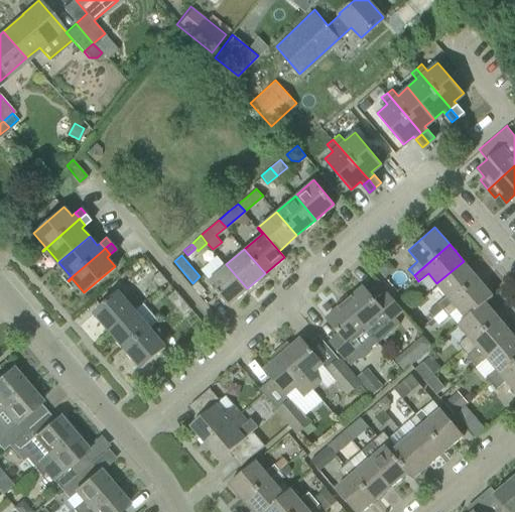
[(432,315),(478,277),(473,271),(472,270),(464,261),(436,283),(445,294),(427,310),(432,315)]
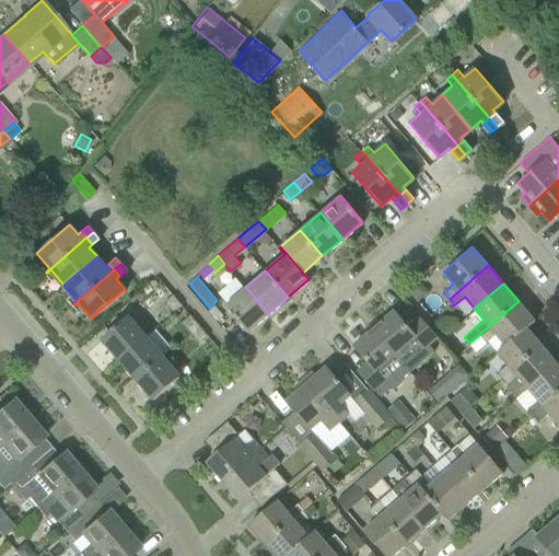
[(268,313),(245,287),(225,304),(247,331),(268,313)]
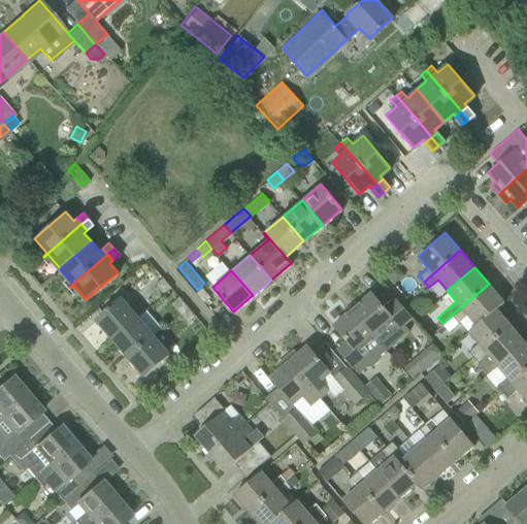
[(163,293),(171,287),(164,275),(155,282),(163,293)]
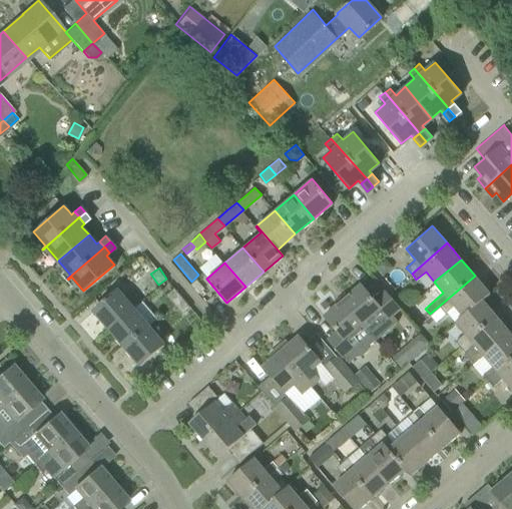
[(435,320),(444,313),(454,305),(462,315),(463,315),(481,299),(482,300),(489,293),(481,283),(482,283),(481,282),(480,282),(475,276),(430,314),(435,320)]
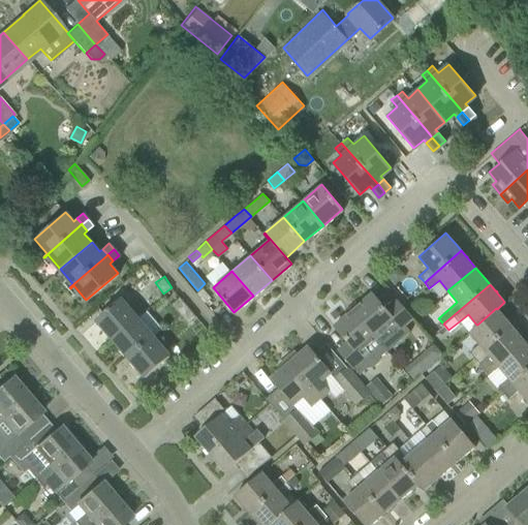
[(210,296),(202,286),(197,290),(196,291),(205,301),(210,296)]
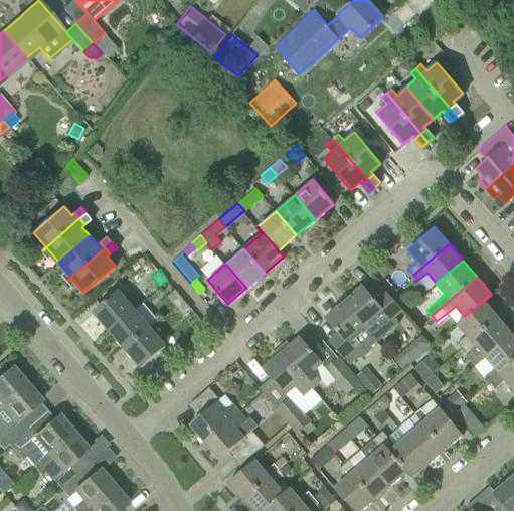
[(342,301),(367,329),(377,320),(382,325),(401,310),(376,281),(366,290),(361,284),(343,300),(340,297),(342,301)]
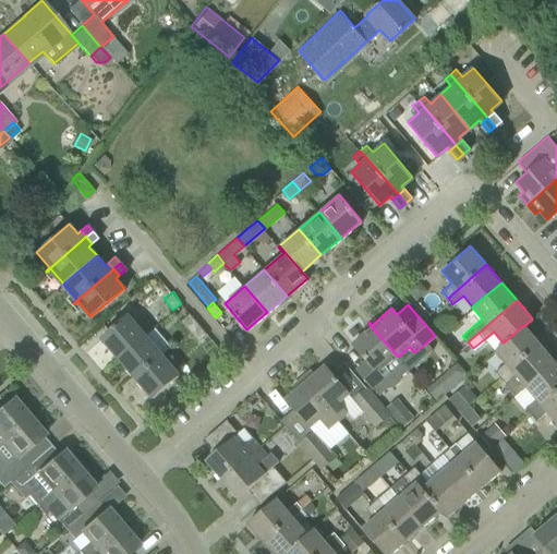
[(190,329),(197,322),(189,312),(180,318),(190,329)]
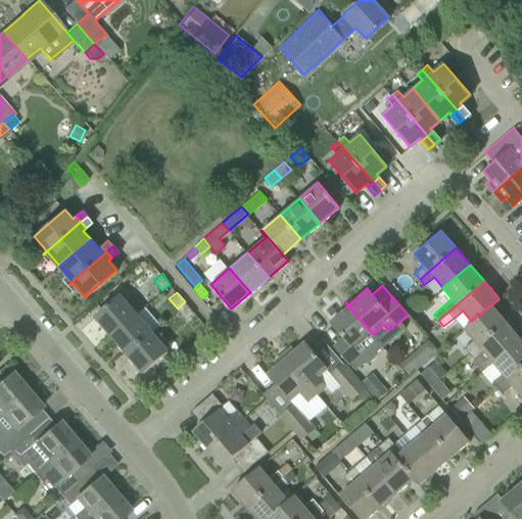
[(94,315),(110,334),(135,313),(119,294),(113,299),(94,315)]
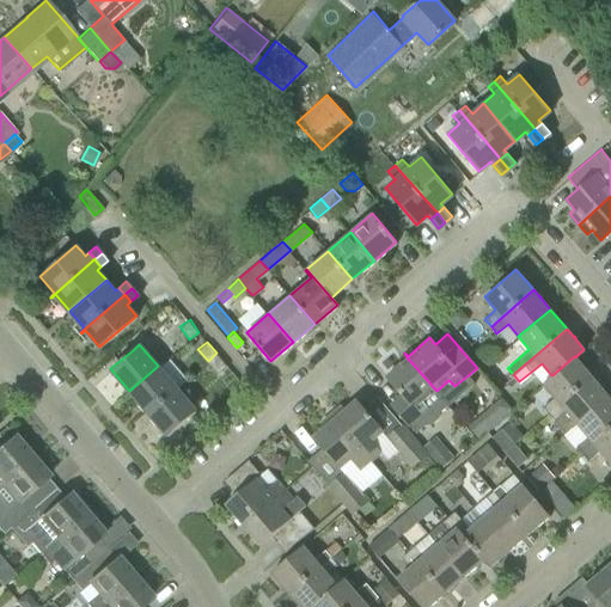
[(218,373),(227,365),(217,353),(208,361),(218,373)]
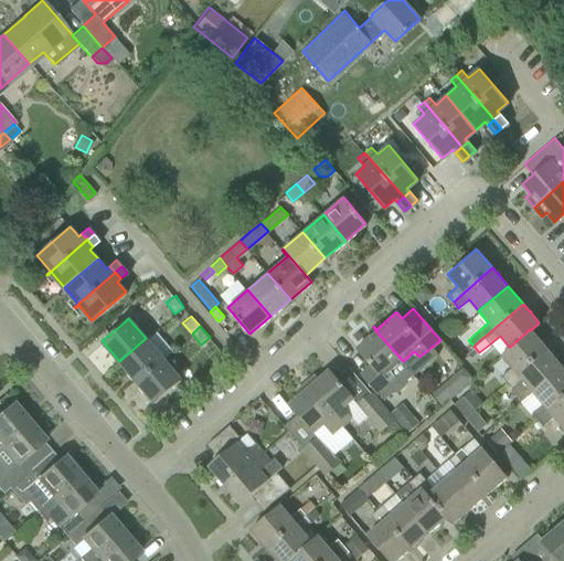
[(539,340),(531,330),(530,329),(510,347),(509,347),(501,355),(511,367),(501,374),(507,381),(545,348),(540,340),(541,340),(540,339),(539,340)]
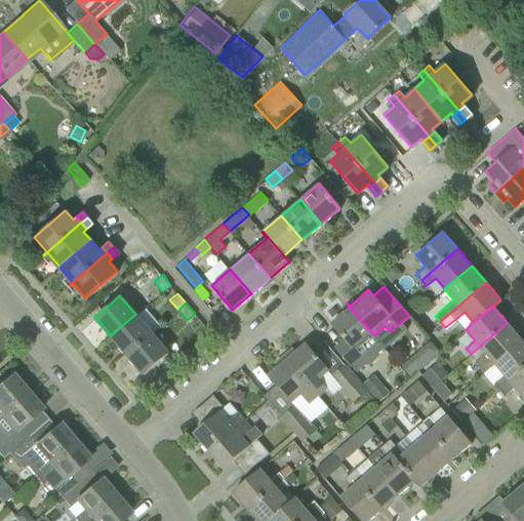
[(346,338),(336,346),(356,369),(365,362),(369,363),(376,356),(376,353),(384,347),(374,335),(349,307),(331,322),(346,338)]
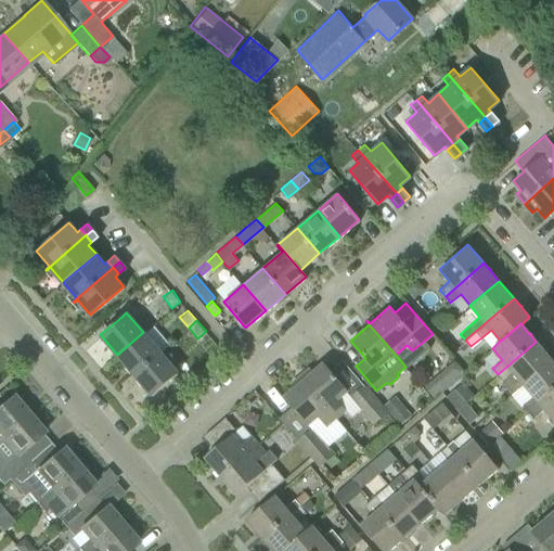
[(117,355),(134,374),(160,353),(143,332),(117,355)]
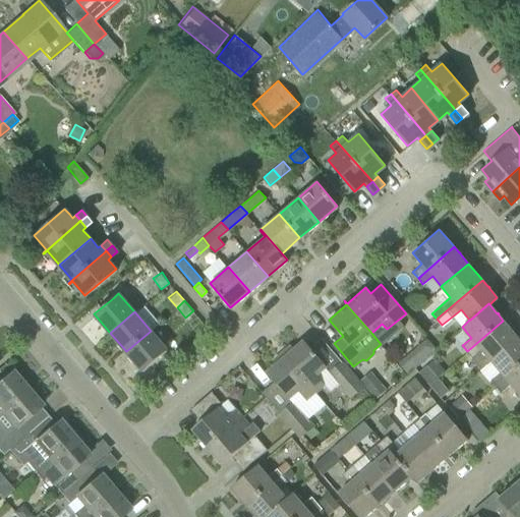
[(489,360),(517,337),(509,328),(510,327),(509,326),(509,327),(503,321),(467,351),(481,367),(489,360)]
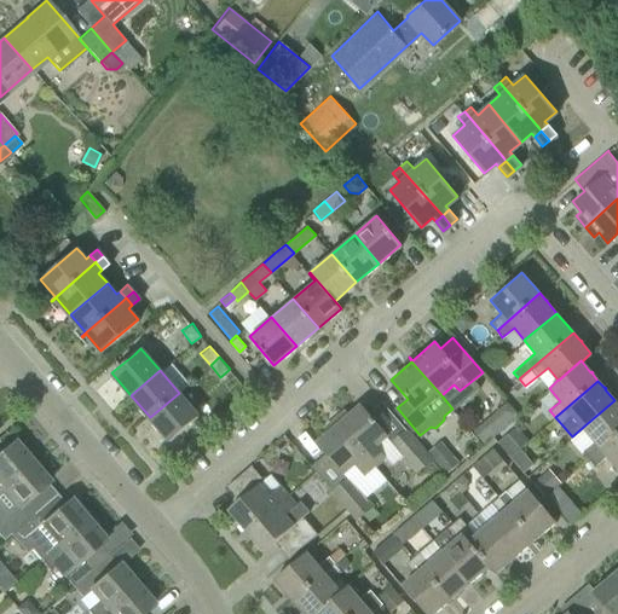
[(197,415),(179,393),(150,417),(169,440),(197,415)]
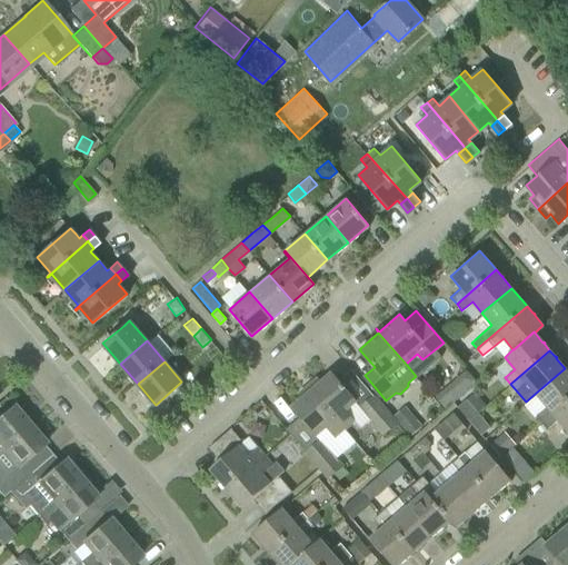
[(464,366),(455,375),(466,388),(476,379),(464,366)]
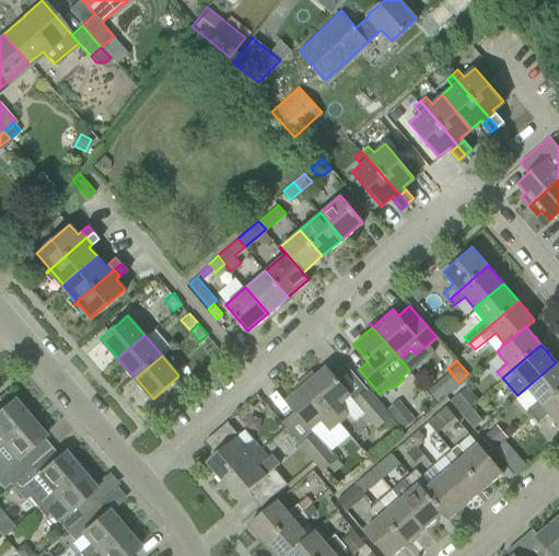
[(558,366),(556,362),(526,387),(537,400),(527,407),(533,414),(558,391),(558,366)]
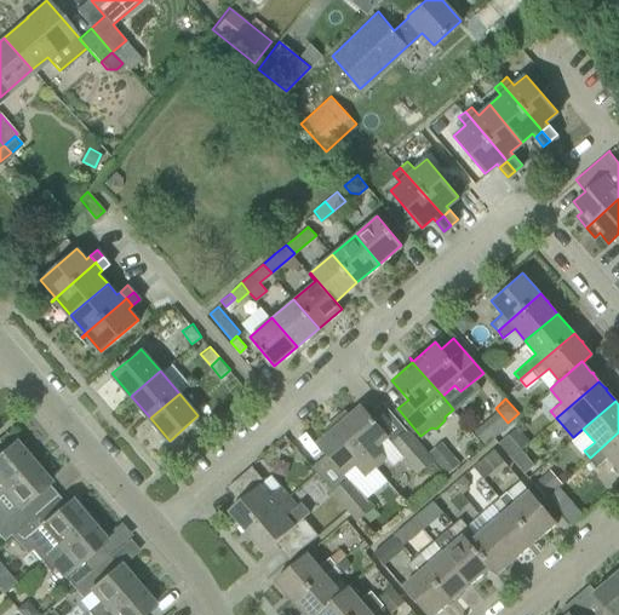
[(345,411),(334,419),(374,466),(385,458),(391,464),(402,454),(417,472),(431,460),(407,429),(391,442),(361,406),(349,415),(345,411)]
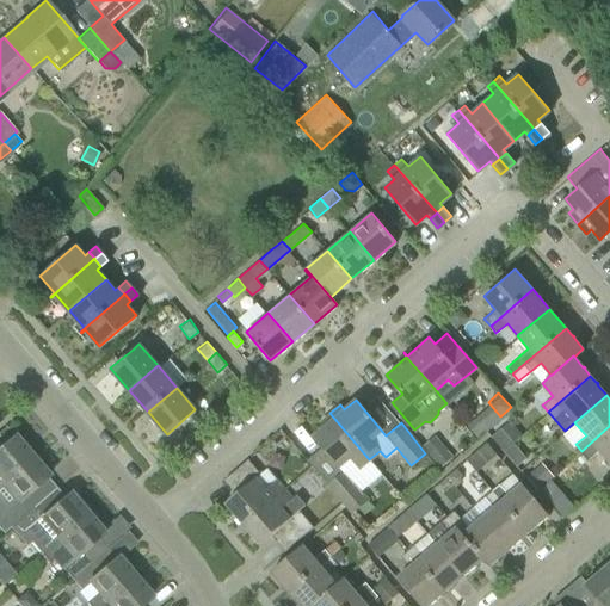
[(361,468),(369,459),(330,413),(320,421),(325,426),(313,436),(338,467),(351,457),(361,468)]
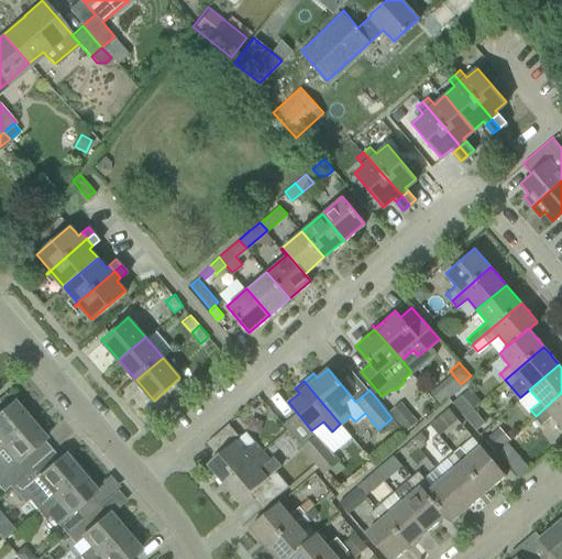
[(464,415),(473,407),(461,393),(452,401),(464,415)]
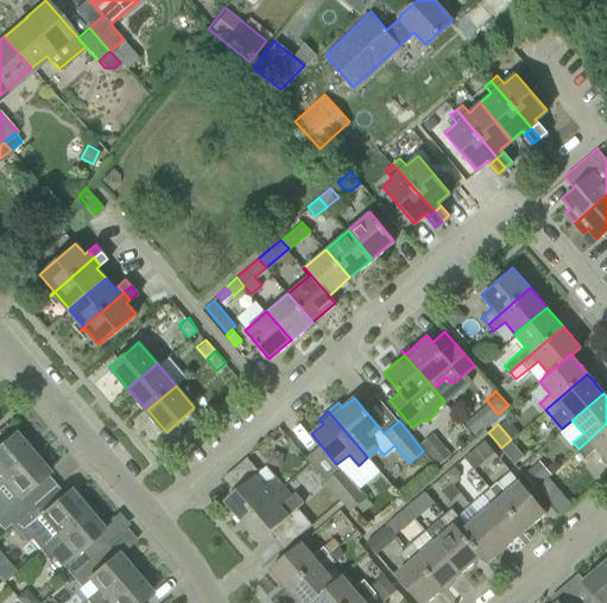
[(606,459),(606,458),(606,424),(579,449),(585,456),(595,446),(606,459)]
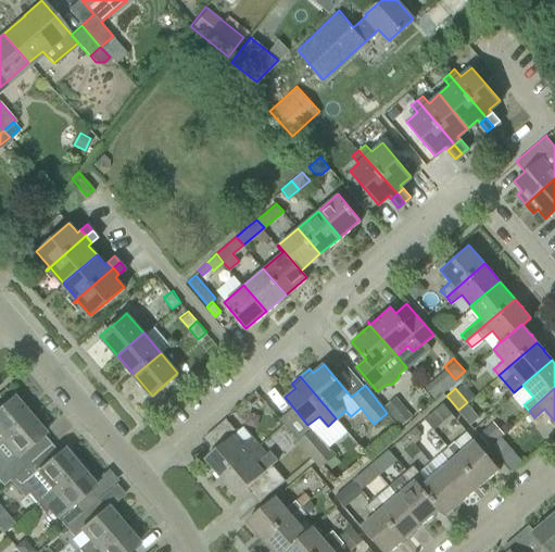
[(0,436),(27,413),(12,396),(0,404),(0,436)]
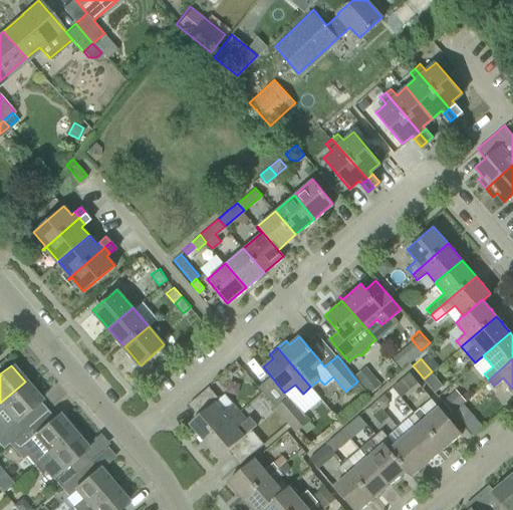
[(381,383),(371,371),(360,380),(369,393),(381,383)]
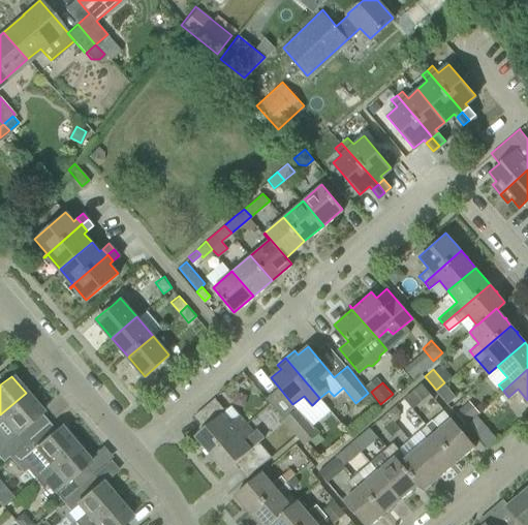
[(456,395),(444,382),(436,390),(446,402),(456,395)]
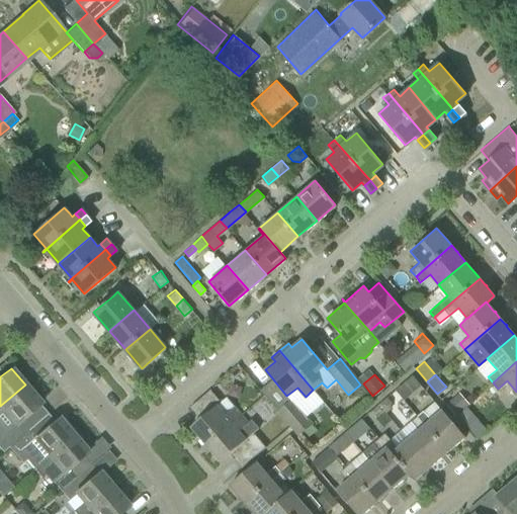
[(401,383),(395,389),(404,399),(410,394),(401,383)]
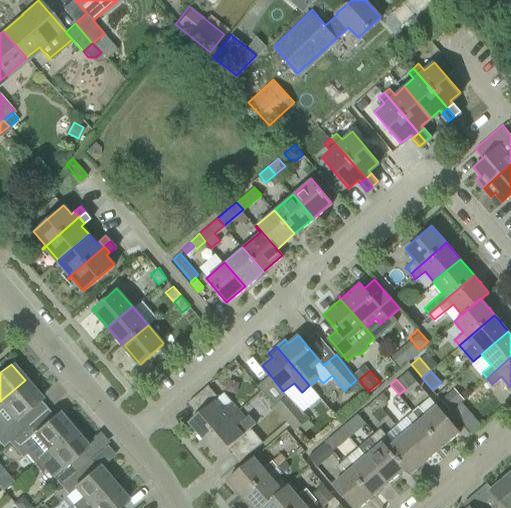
[(23,426),(16,418),(40,398),(25,380),(0,401),(0,444),(1,446),(8,440),(16,432),(23,426)]
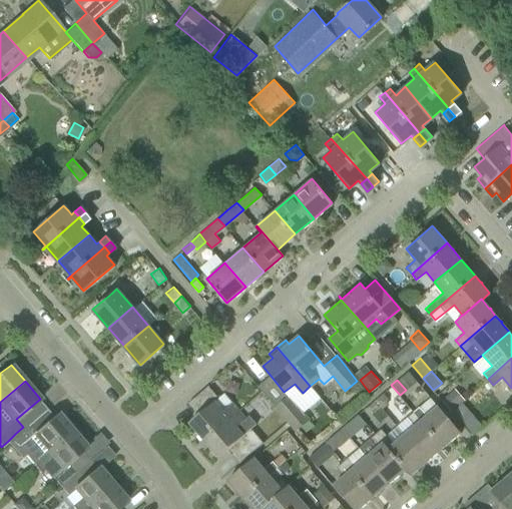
[(223,392),(218,397),(207,384),(187,402),(197,414),(188,422),(204,440),(239,410),(223,392)]
